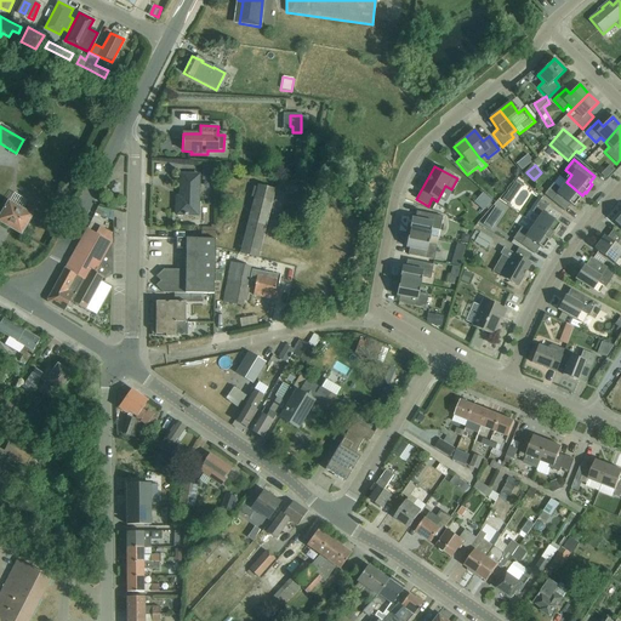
[(176,215),(198,216),(199,175),(181,175),(180,197),(177,197),(176,215)]
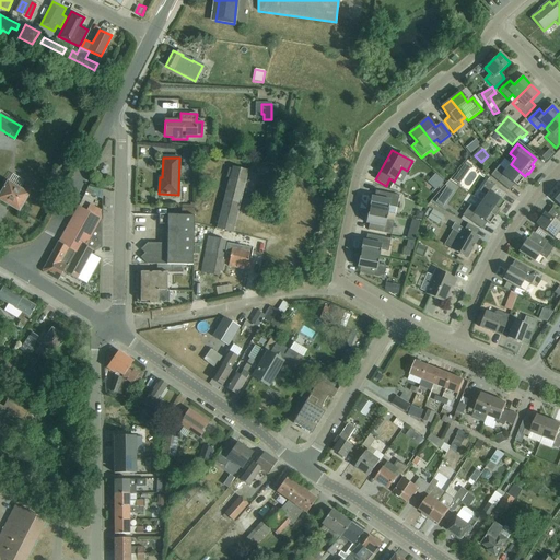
[(455,181),(465,185),(475,165),(465,161),(455,181)]
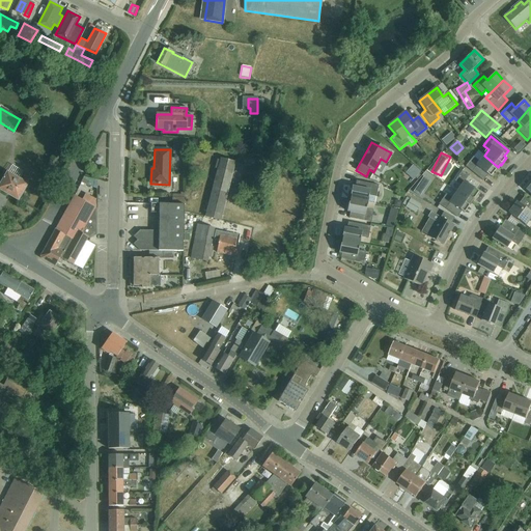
[(498,167),(484,156),(479,162),(473,158),(466,167),(483,182),(487,175),(490,177),(496,170),(495,170),(498,167)]
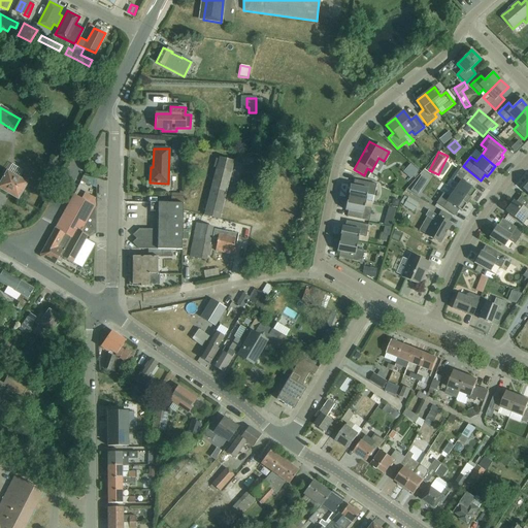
[(204,216),(219,219),(233,163),(219,159),(204,216)]
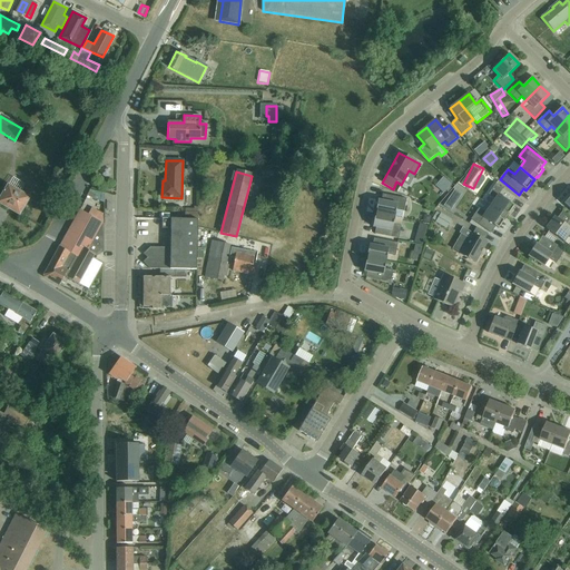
[(441,177),(438,187),(449,192),(452,182),(441,177)]
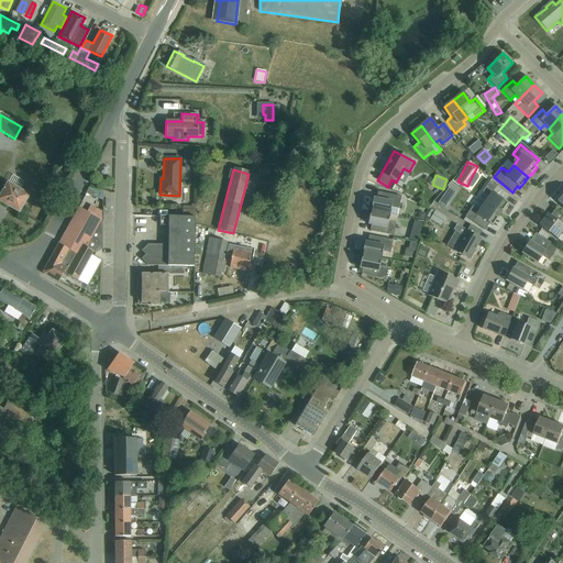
[(0,198),(0,201),(19,212),(34,186),(26,181),(20,192),(8,185),(0,198)]
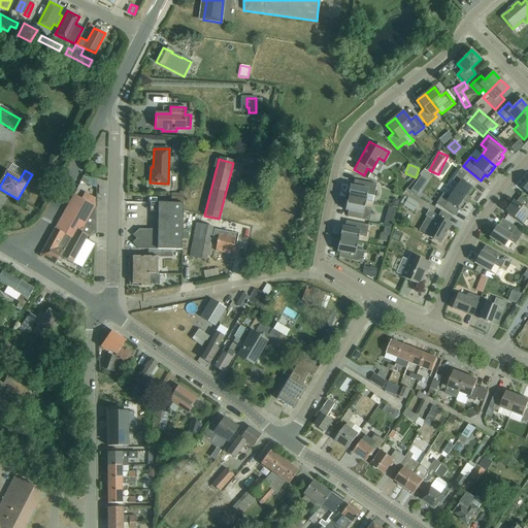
[(458,185),(454,192),(468,201),(470,198),(470,199),(475,192),(473,190),(477,184),(459,171),(452,180),(458,185)]
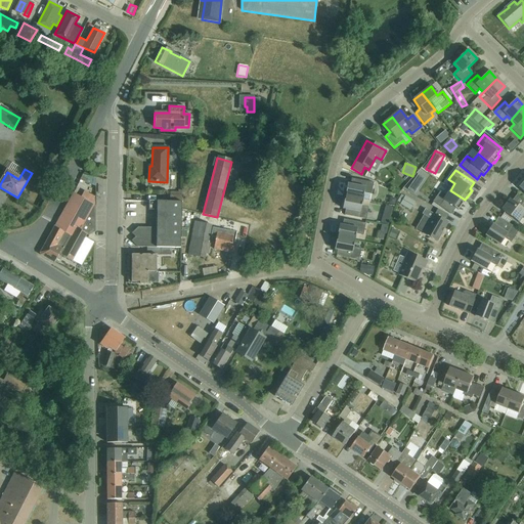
[(83,179),(96,183),(99,176),(85,172),(83,179)]
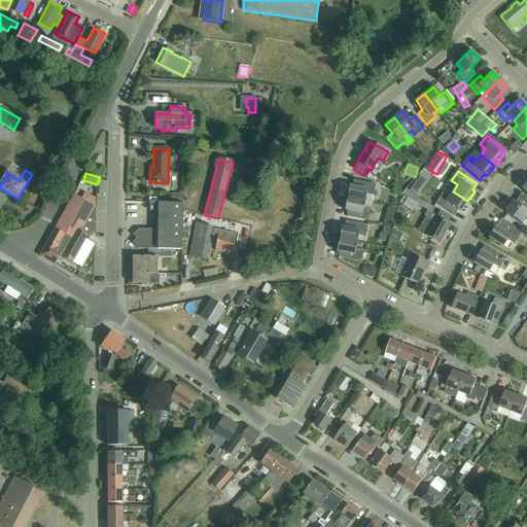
[(348,195),(347,198),(364,202),(372,203),(376,184),(353,180),(352,186),(349,185),(348,195)]
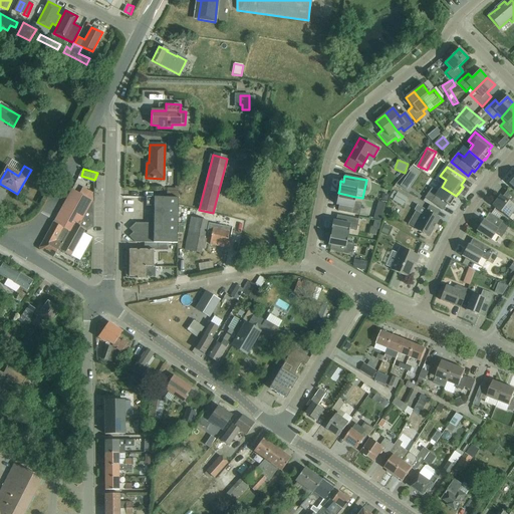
[(456,196),(442,187),(437,193),(432,189),(425,199),(443,211),(447,205),(449,207),(454,200),(454,199),(456,196)]
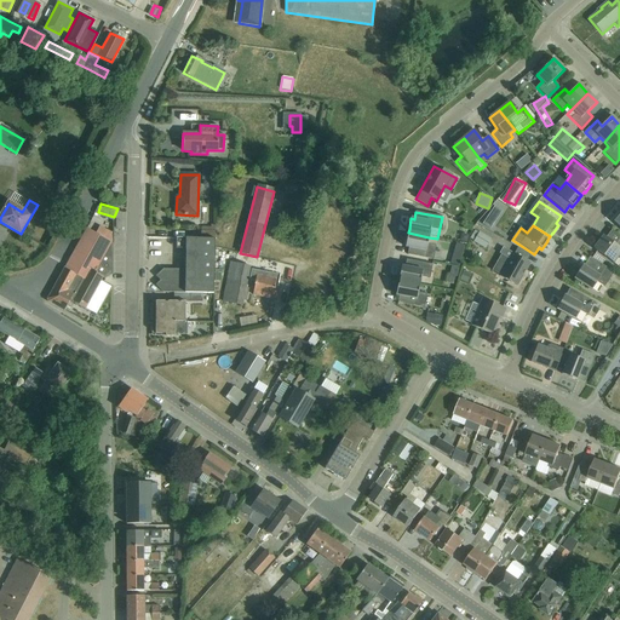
[(470,240),(474,242),(484,248),(493,234),(482,228),(478,234),(475,231),(470,240)]
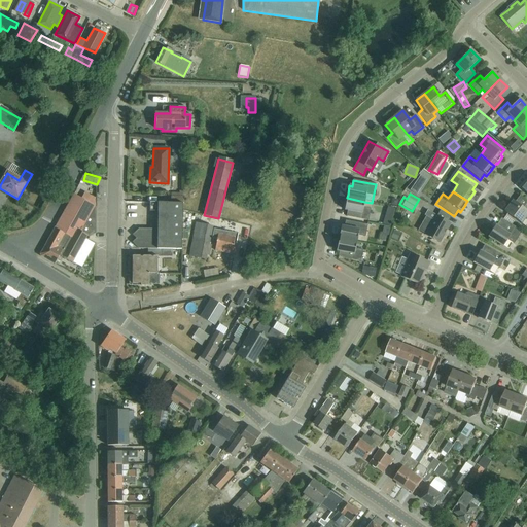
[(90,238),(96,234),(95,207),(95,206),(74,195),(55,229),(41,254),(41,257),(55,265),(60,256),(72,262),(86,237),(90,238)]
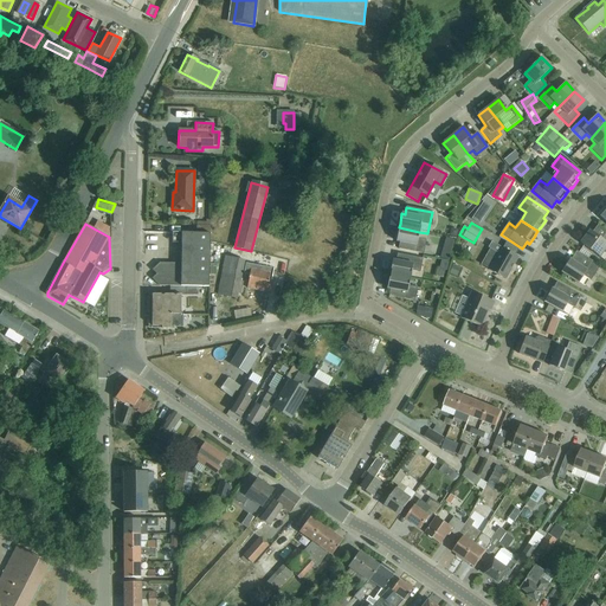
[(169,287),(198,287),(208,287),(210,226),(195,225),(195,233),(181,233),(181,243),(181,263),(159,264),(152,271),(156,275),(152,279),(159,287),(169,287)]
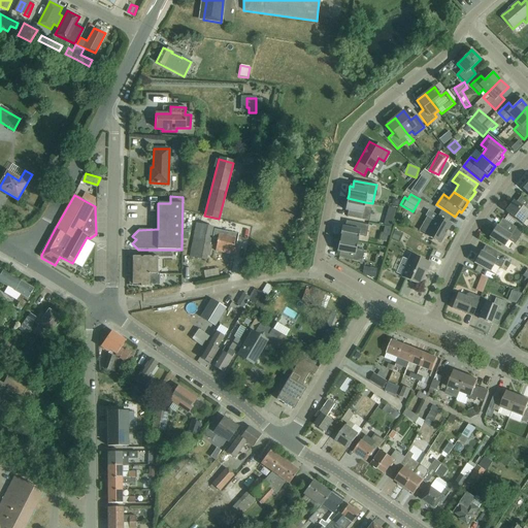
[(365,202),(348,198),(348,202),(347,202),(344,210),(348,211),(347,218),(369,222),(371,209),(364,208),(365,202)]
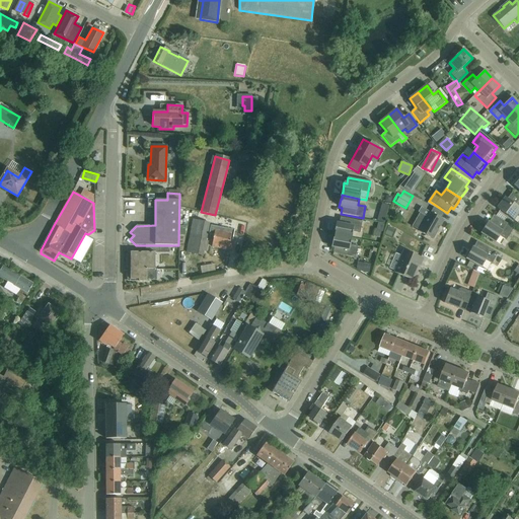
[(505,198),(497,208),(513,220),(517,215),(518,216),(518,200),(515,206),(505,198)]
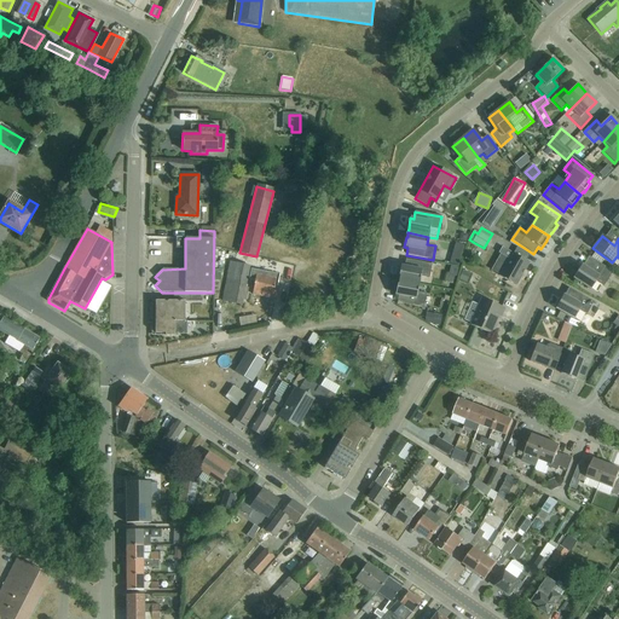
[(501,255),(491,271),(499,275),(499,277),(515,287),(528,262),(512,254),(504,250),(502,255),(501,255)]
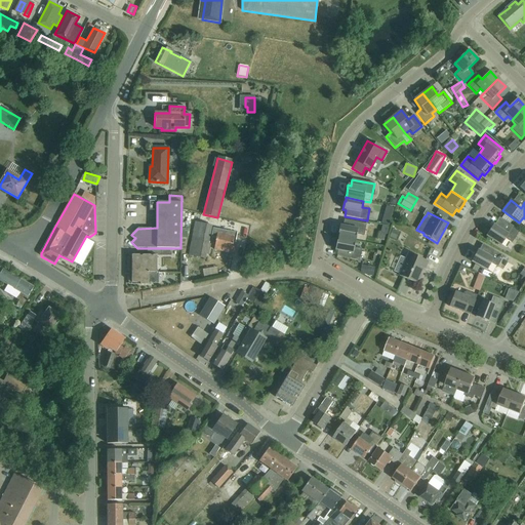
[(486,236),(500,246),(506,239),(512,243),(520,231),(499,217),(492,229),(491,229),(486,236)]
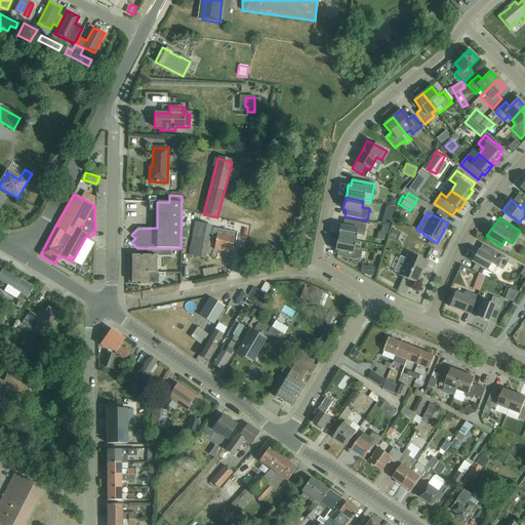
[(338,235),(338,238),(355,241),(357,235),(364,237),(366,225),(344,220),(342,227),(339,226),(338,234),(338,235)]
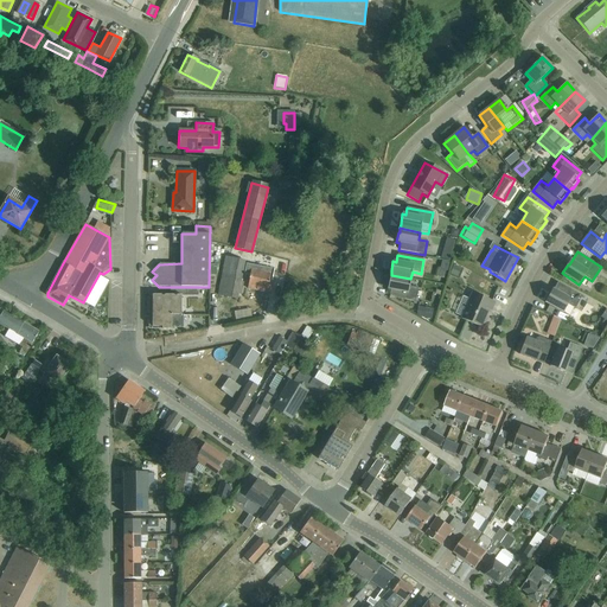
[(244,295),(247,286),(240,285),(244,261),(225,257),(218,295),(237,299),(237,294),(244,295)]
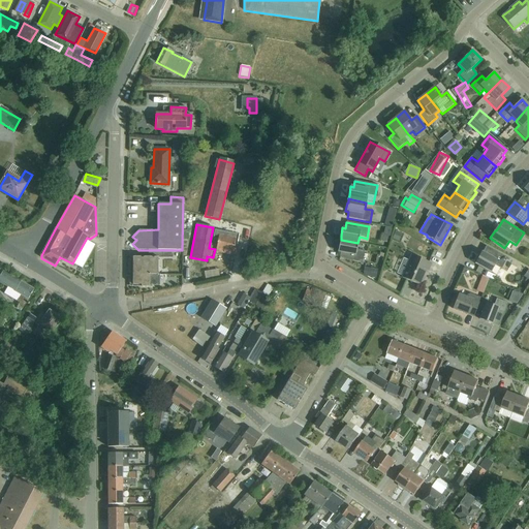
[(237,236),(227,234),(218,231),(217,238),(218,238),(216,250),(232,253),(237,236)]
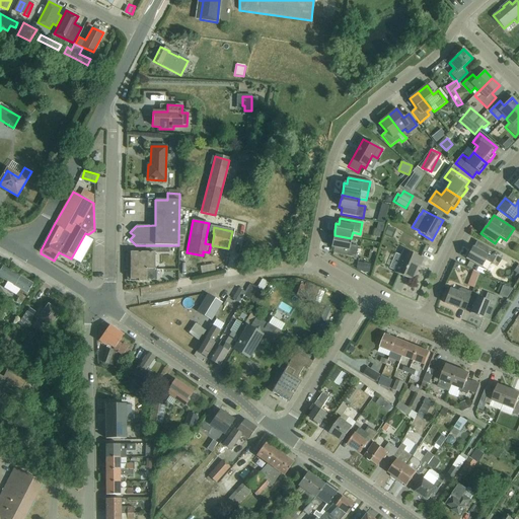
[(351,238),(335,235),(334,239),(332,239),(331,247),(335,248),(332,254),(355,258),(357,246),(350,245),(351,238)]
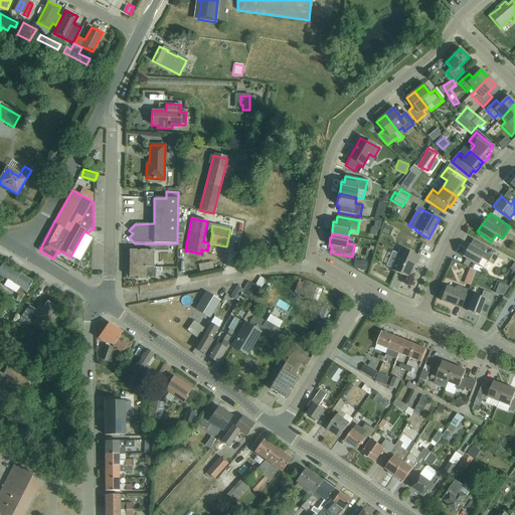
[(462,258),(478,266),(482,259),(488,262),(494,251),(473,240),(468,249),(467,249),(462,258)]
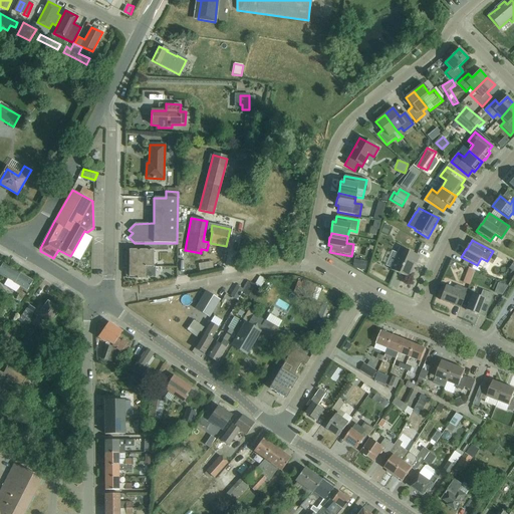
[(168,243),(144,243),(144,250),(130,250),(129,277),(138,277),(138,279),(145,279),(145,275),(155,276),(155,267),(160,267),(160,262),(156,262),(154,259),(154,250),(168,250),(168,243)]
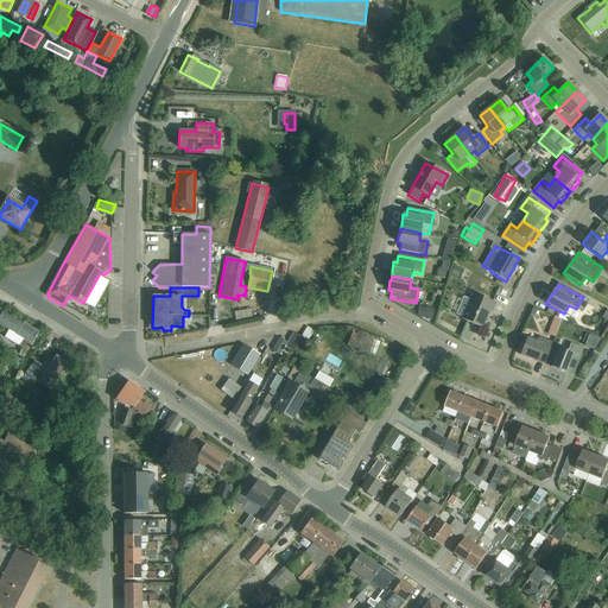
[(461,320),(482,329),(489,311),(492,312),(495,303),(473,293),(461,320)]
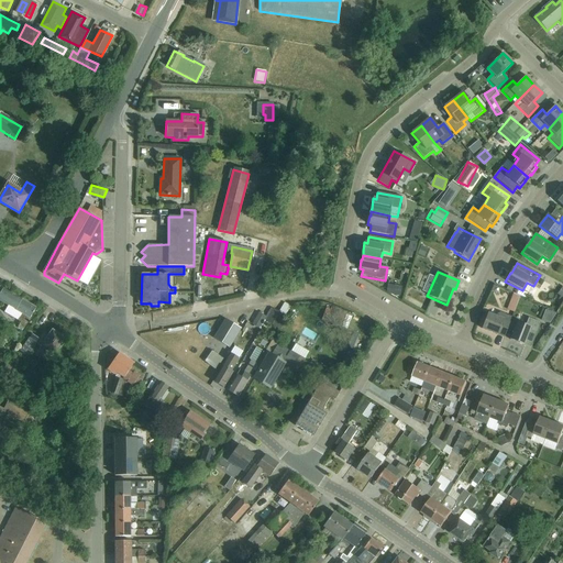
[(3,289),(0,294),(0,301),(8,307),(3,313),(18,321),(21,323),(19,328),(24,331),(36,309),(3,289)]
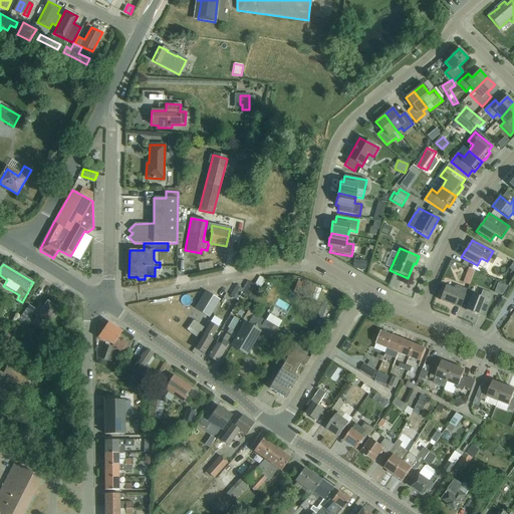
[(473,284),(478,268),(470,266),(465,281),(473,284)]
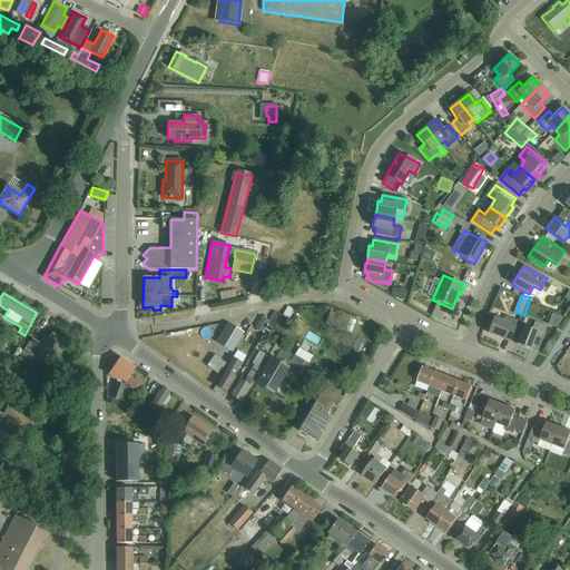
[(275,312),(268,323),(279,331),(286,318),(275,312)]
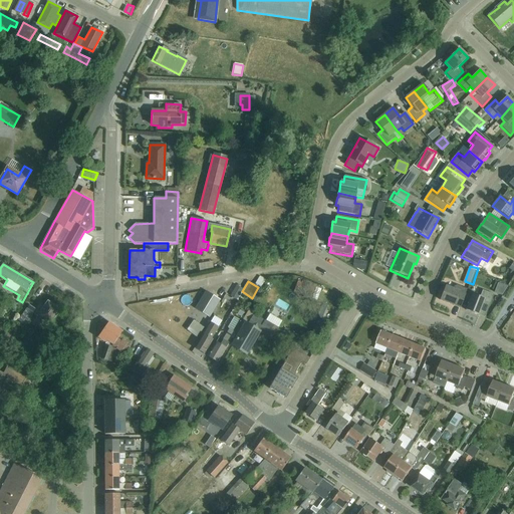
[(294,292),(311,299),(315,289),(298,282),(294,292)]
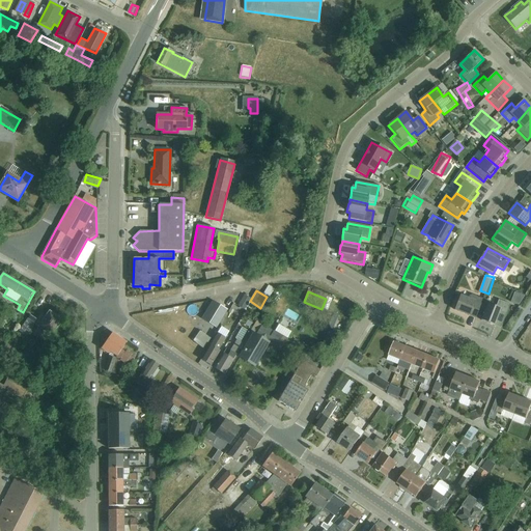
[(236,305),(242,308),(248,298),(243,295),(236,305)]
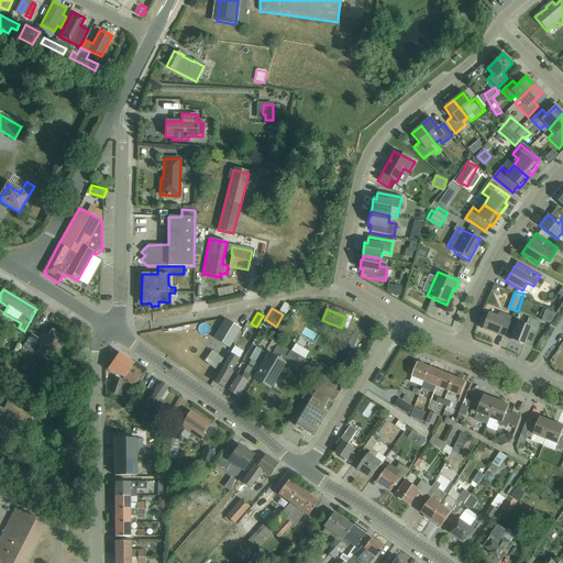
[(487,313),(482,329),(497,335),(504,338),(511,318),(500,313),(497,315),(496,317),(487,313)]
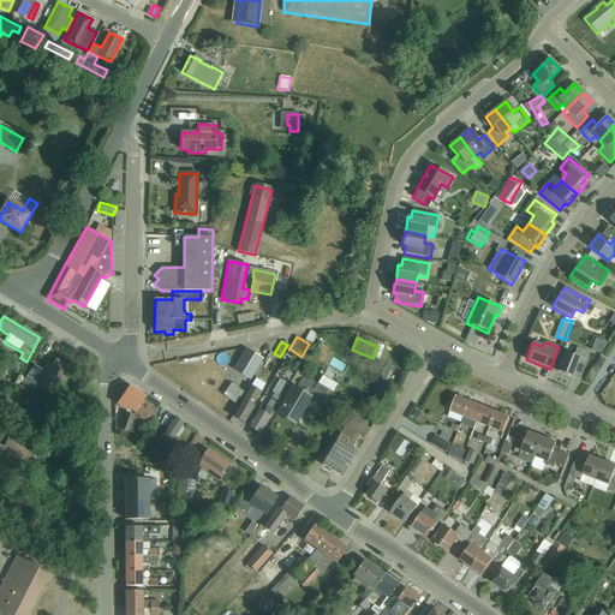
[(557,372),(567,376),(568,375),(580,380),(591,353),(577,348),(574,356),(565,352),(557,372)]
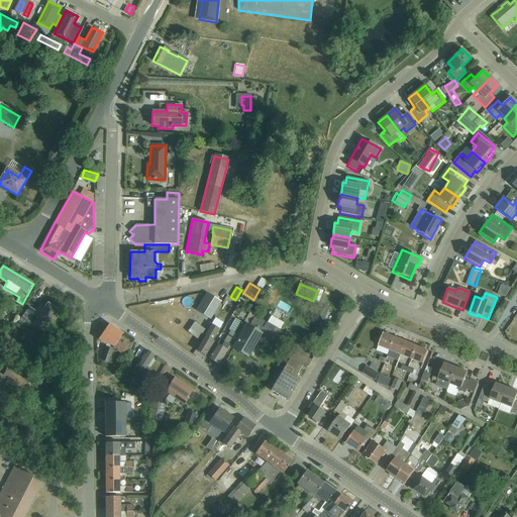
[(206,294),(196,310),(210,319),(221,302),(206,294)]
